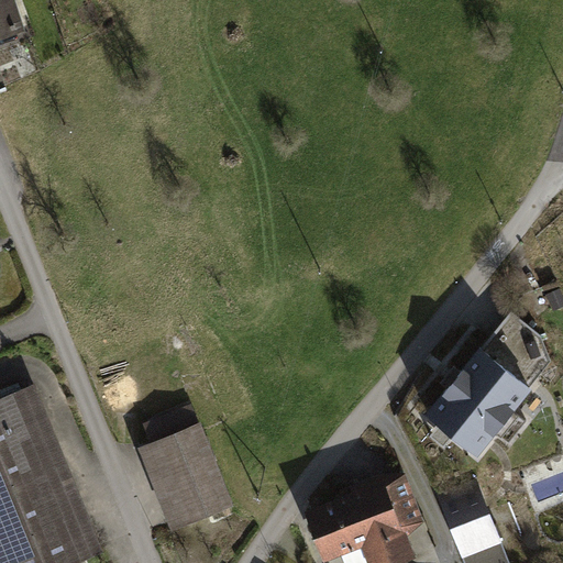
[(12,0),(0,0),(0,32),(13,29),(12,28),(15,26),(14,23),(11,24),(8,13),(15,11),(12,0)]
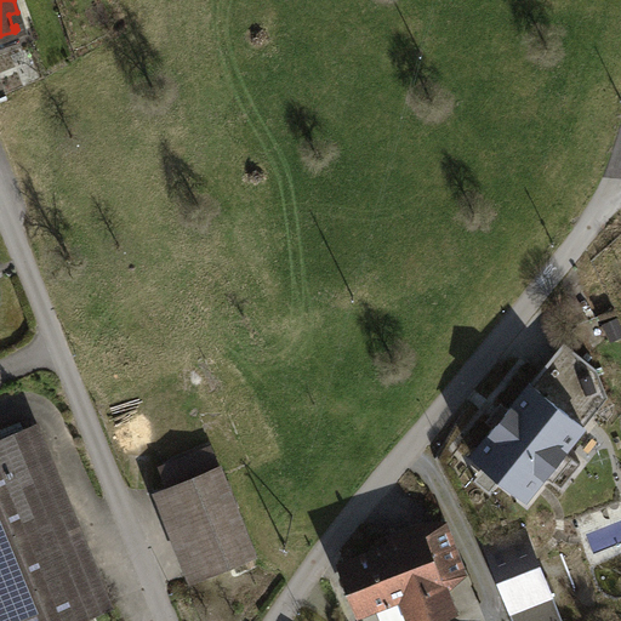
[(530,382),(472,454),(527,499),(546,474),(562,486),(581,463),(565,450),(585,426),(563,409),(597,368),(564,342),(531,383),(530,382)]
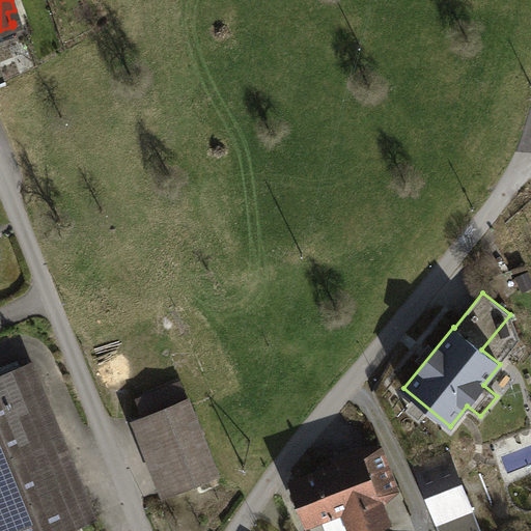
[(520,339),(510,314),(481,350),(500,364),(520,339)]
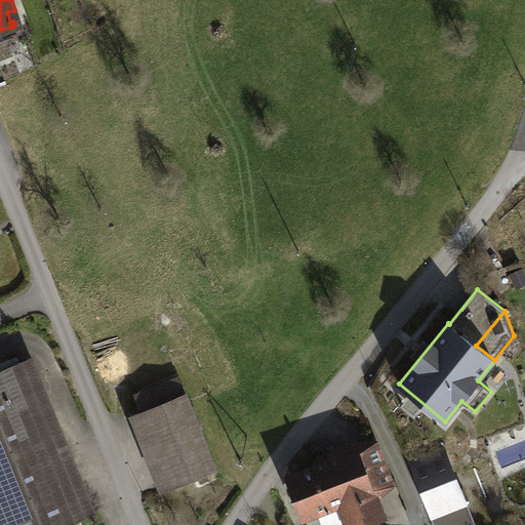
[(44,480),(0,374),(0,524),(48,524),(33,485),(44,480)]
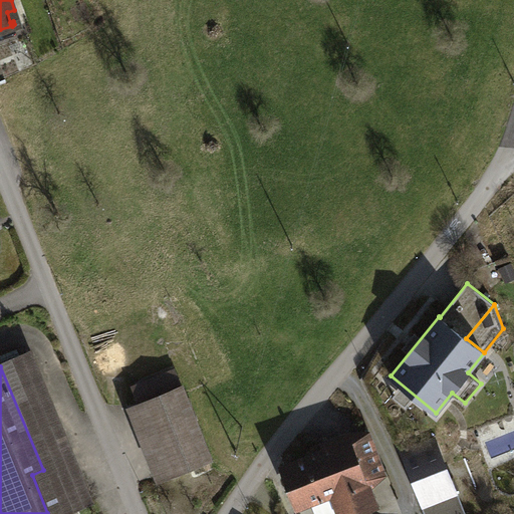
[(143,403),(171,474),(208,459),(174,374),(146,386),(152,400),(143,403)]
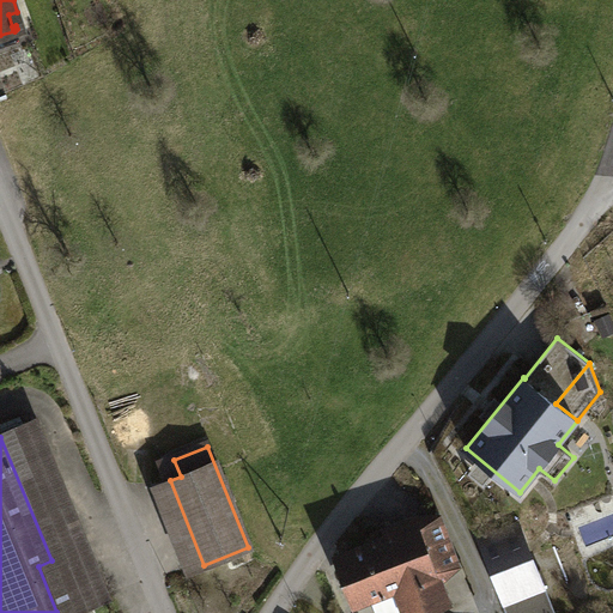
[(438,521),(387,539),(413,611),(441,600),(431,572),(455,564),(438,521)]
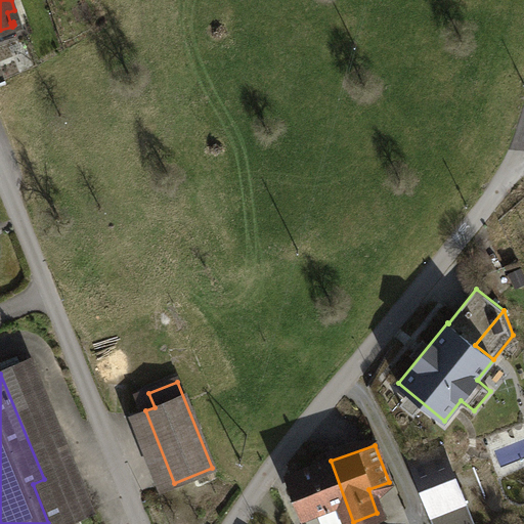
[(409,461),(434,523),(473,523),(474,523),(443,447),(409,461)]
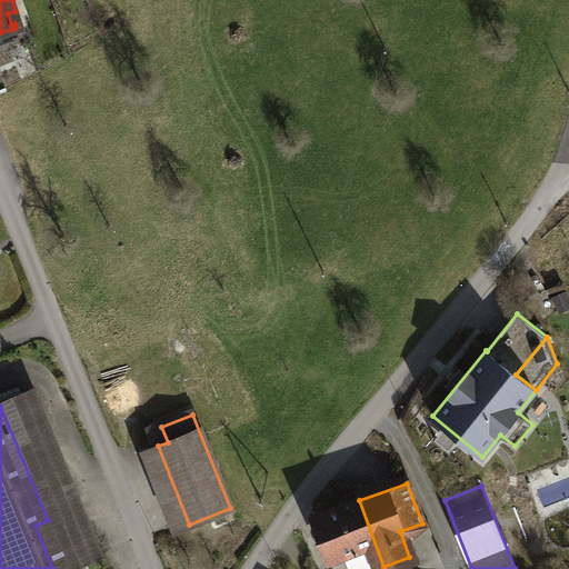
[(359,500),(315,517),(330,559),(343,555),(348,568),(378,568),(383,567),(359,500)]
